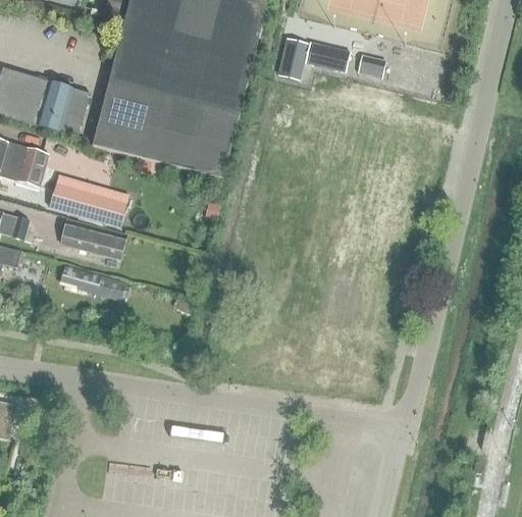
[(128,0),(92,146),(221,179),(268,1),(264,0),(128,0)]
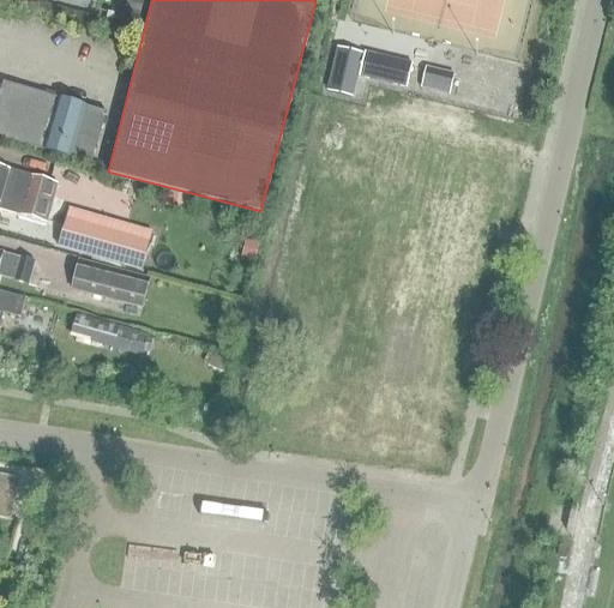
[(337,43),(326,88),(351,92),(359,60),(361,61),(359,72),(405,84),(411,60),(363,49),(363,50),(337,43)]
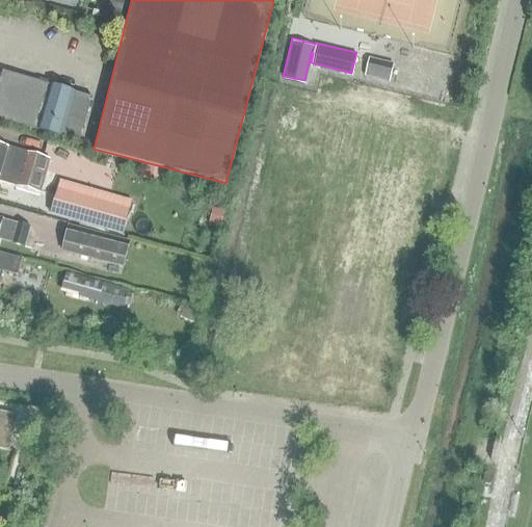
[(374,58),(372,71),(397,76),(400,63),(374,58)]
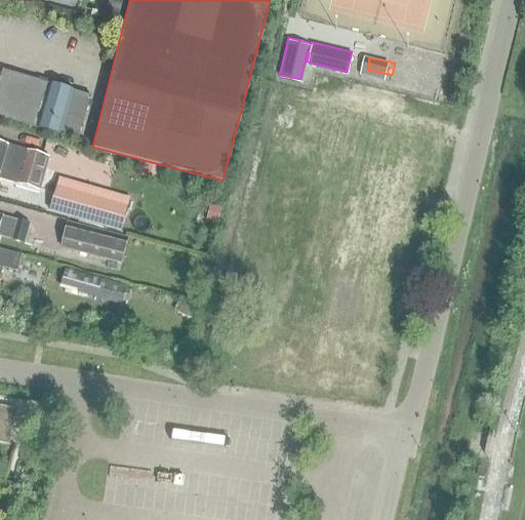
[(0,85),(0,115),(36,125),(36,127),(59,133),(61,131),(76,136),(88,92),(5,69),(0,85)]
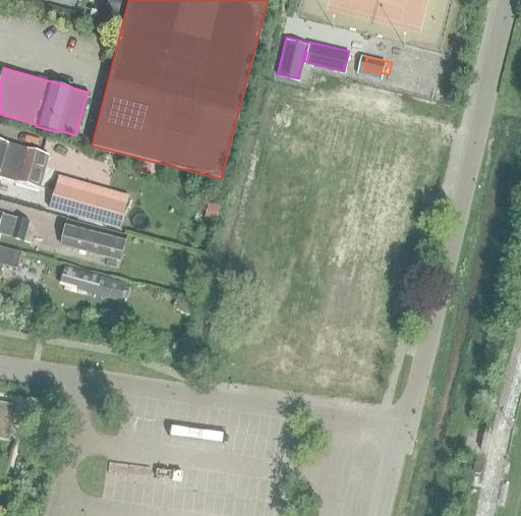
[(0,138),(0,174),(37,186),(38,186),(47,155),(22,146),(21,152),(15,150),(16,144),(0,138)]
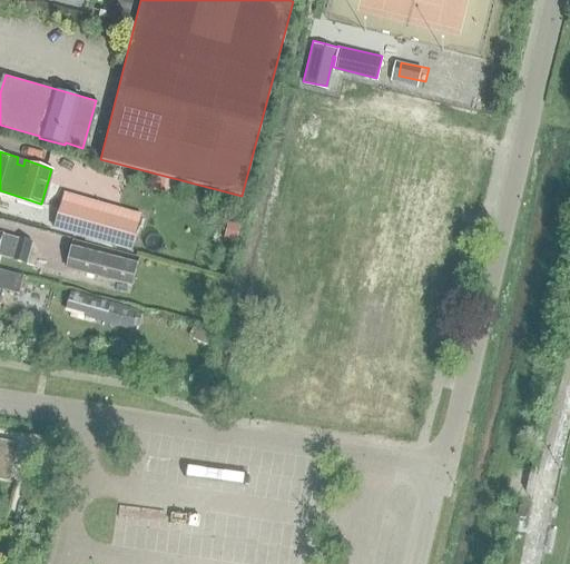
[(60,199),(53,225),(130,246),(140,213),(80,195),(78,204),(60,199)]
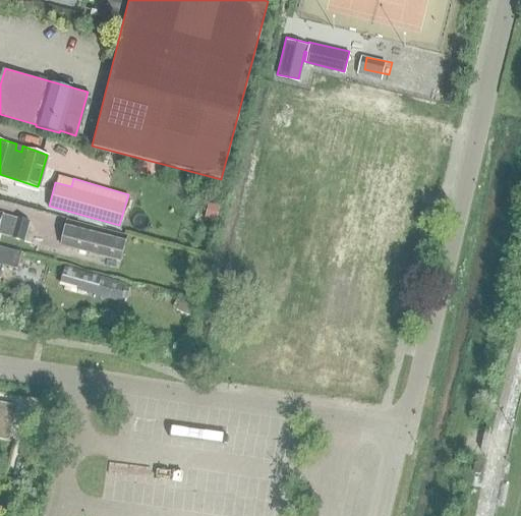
[(0,232),(23,239),(29,220),(0,211),(0,232)]
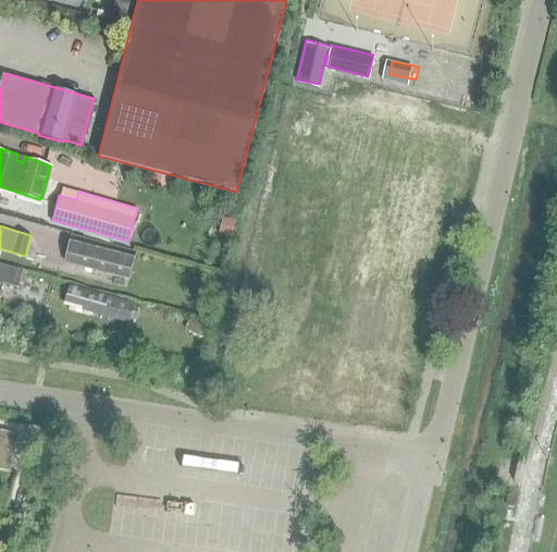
[(63,259),(128,276),(136,248),(70,232),(63,259)]
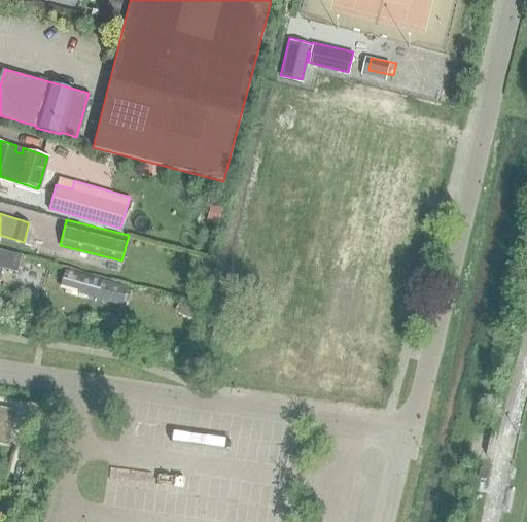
[(0,270),(1,266),(15,270),(21,253),(0,247),(0,270)]
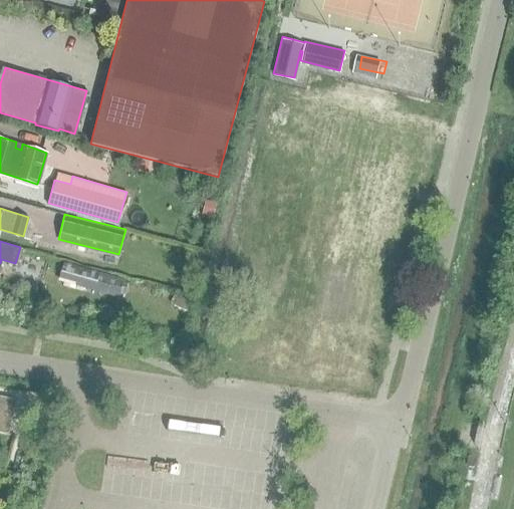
[(63,263),(59,279),(118,293),(122,278),(63,263)]
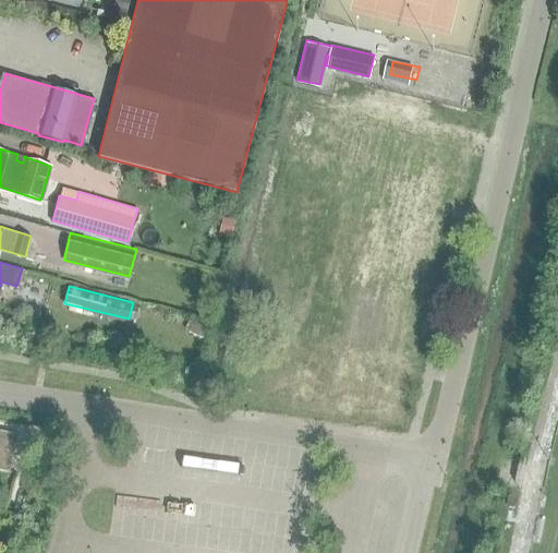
[(20,432),(14,431),(0,427),(0,466),(11,469),(20,432)]
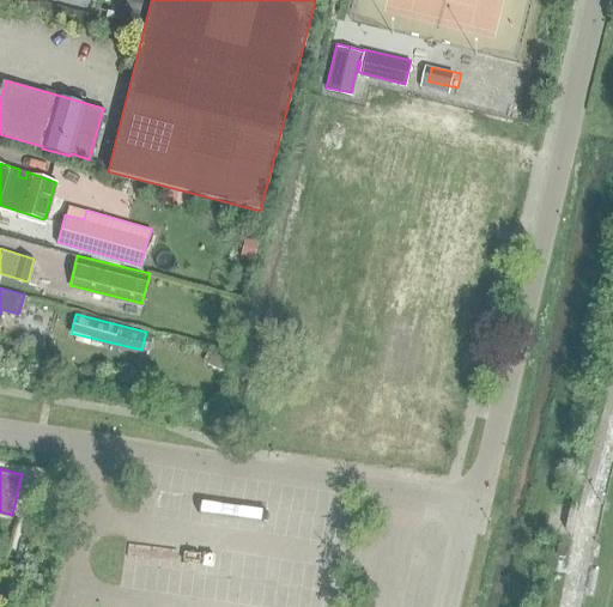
[(522,520),(520,530),(548,535),(550,524),(522,520)]
